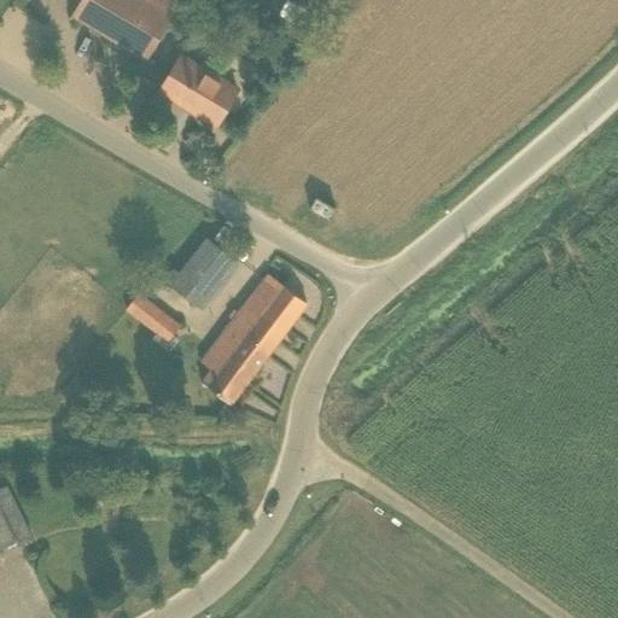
[(146,60),(173,16),(180,0),(80,0),(71,17),(146,60)]
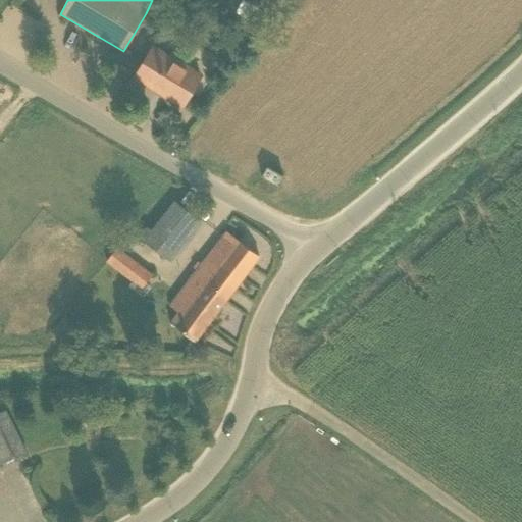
[(253,57),(262,45),(252,39),(244,50),(253,57)]
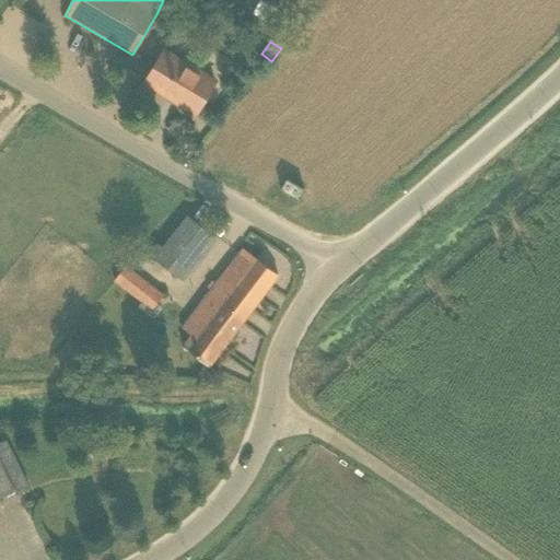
[(248,56),(246,46),(237,49),(241,58),(248,56)]
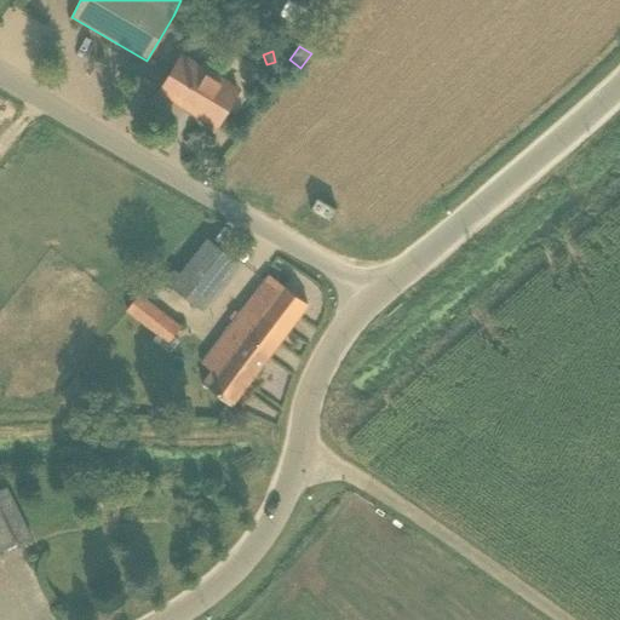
[(182,56),(160,92),(217,126),(237,90),(182,56)]
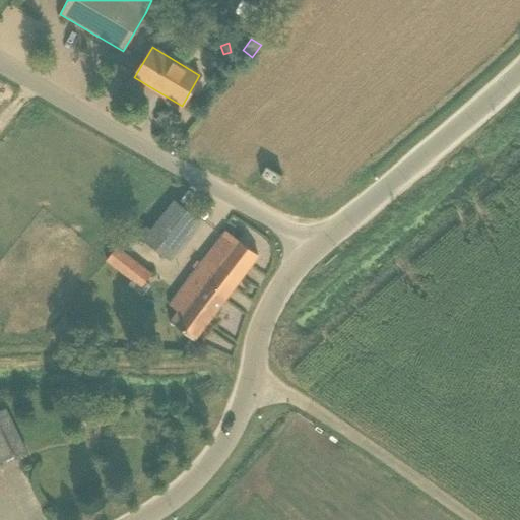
[(266,167),(260,176),(277,185),(282,176),(266,167)]
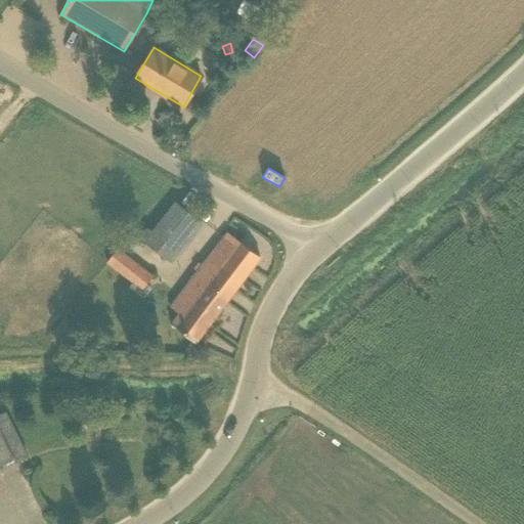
[(199,227),(170,204),(141,239),(170,262),(199,227)]
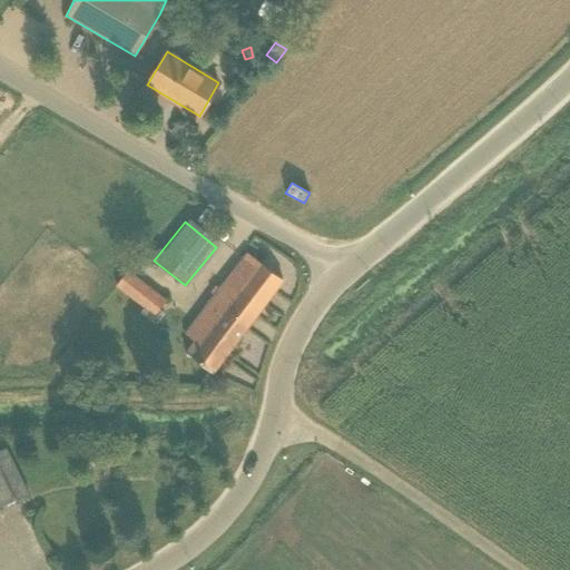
[(186,353),(212,372),(213,373),(283,279),(247,253),(186,333),(196,341),(186,353)]
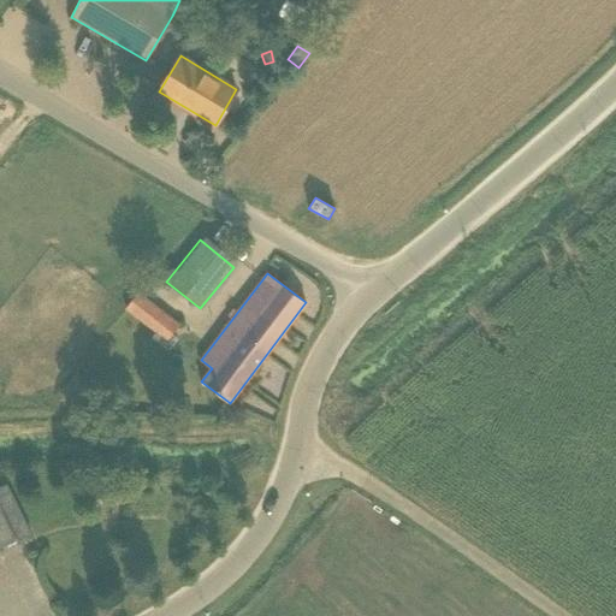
[(138,294),(125,311),(167,343),(181,326),(138,294)]
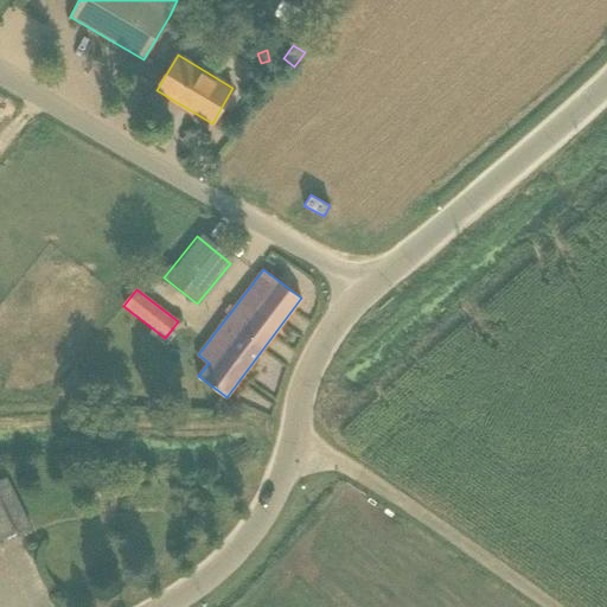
[(32,530),(10,486),(5,478),(0,479),(0,540),(16,531),(19,537),(32,530)]
